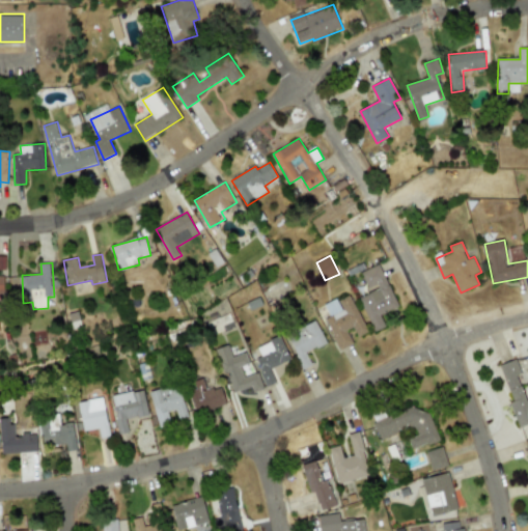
[(400,307),(381,263),(362,273),(371,294),(361,299),(376,332),(387,327),(382,315),(400,307)]
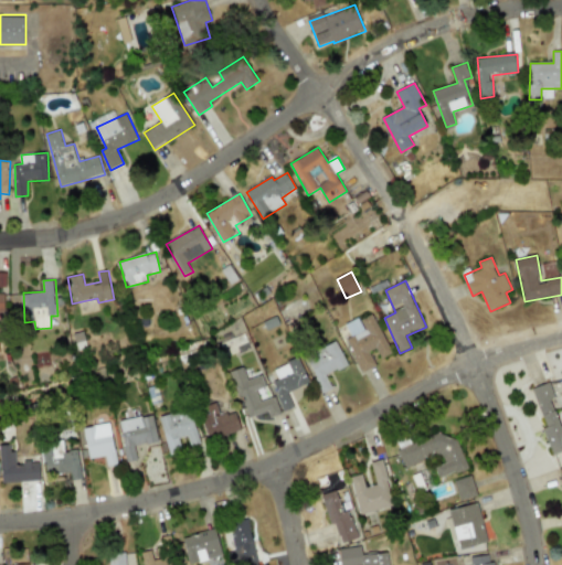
[(363,373),(381,365),(379,361),(393,354),(373,312),(347,326),(352,337),(348,339),(363,373)]
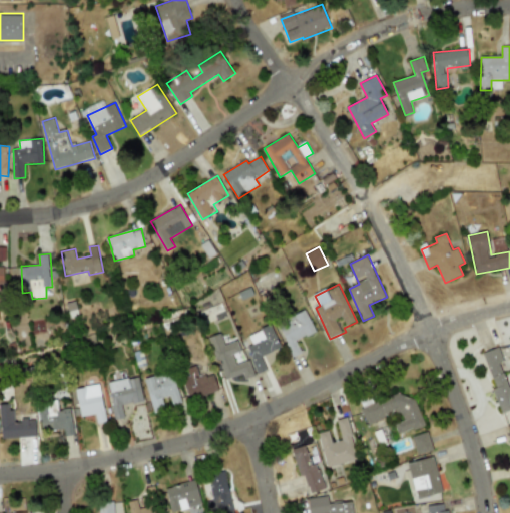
[(297,341),(317,331),(306,310),(278,324),(295,357),(303,353),(297,341)]
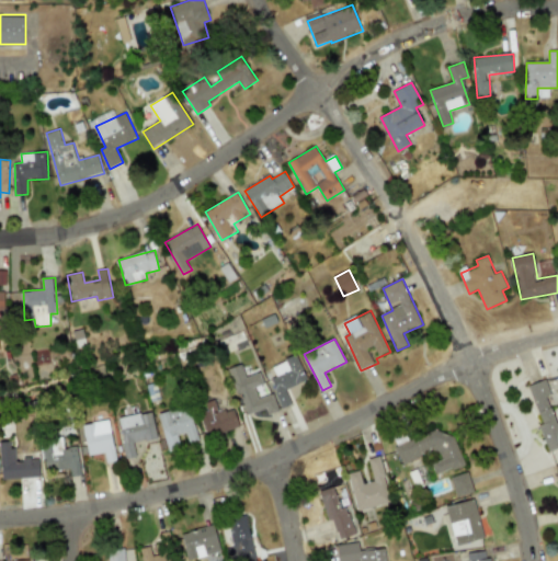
[(308,380),(298,355),(273,366),(277,377),(270,380),(282,409),(294,404),(287,389),(308,380)]
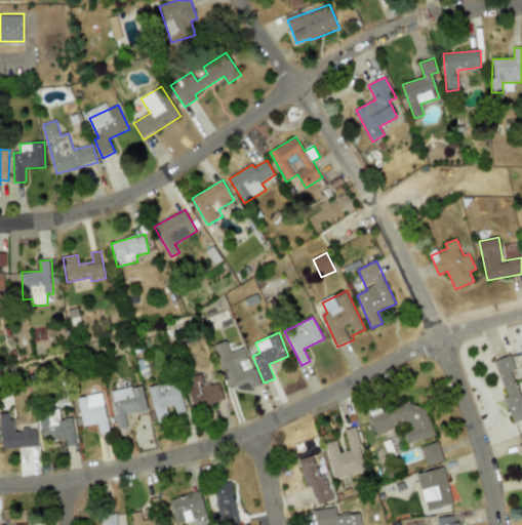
[(215,346),(230,389),(250,381),(252,388),(262,385),(256,368),(243,372),(239,362),(247,359),(244,349),(231,353),(227,341),(215,346)]
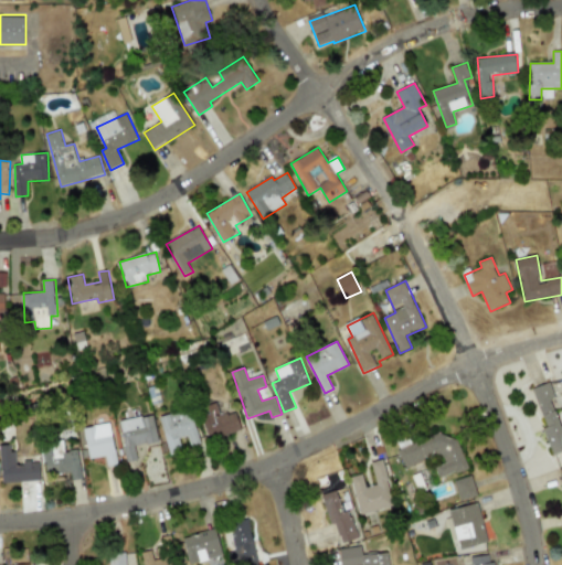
[(533,388),(548,427),(544,428),(554,455),(561,451),(561,423),(552,400),(557,397),(551,382),(533,388)]
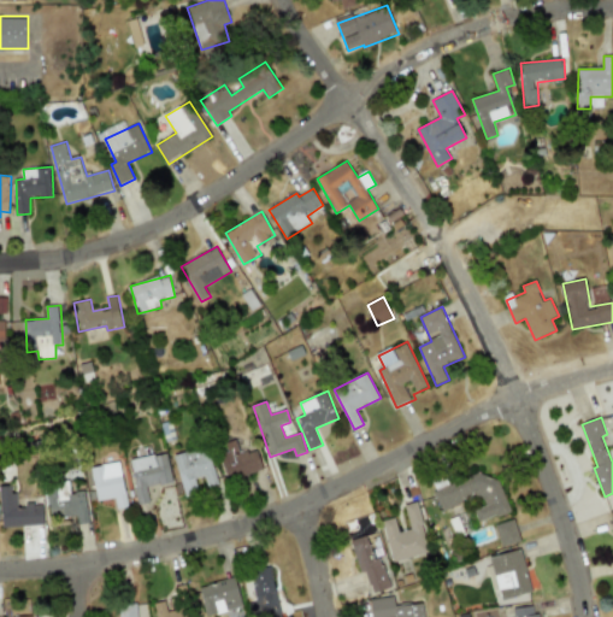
[(257,448),(242,454),(237,442),(218,450),(231,481),(265,469),(257,448)]
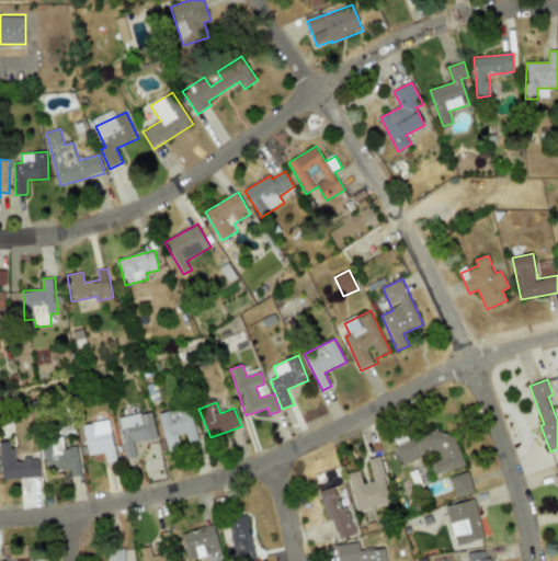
[(200,441),(190,405),(160,414),(171,451),(182,449),(179,435),(188,433),(191,443),(200,441)]
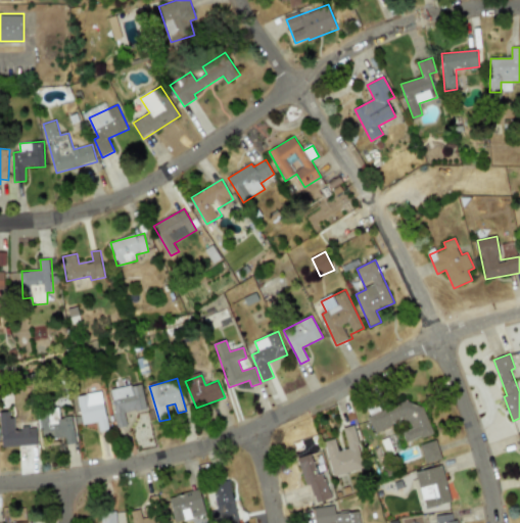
[(111,389),(119,428),(128,426),(126,413),(146,410),(142,384),(111,389)]
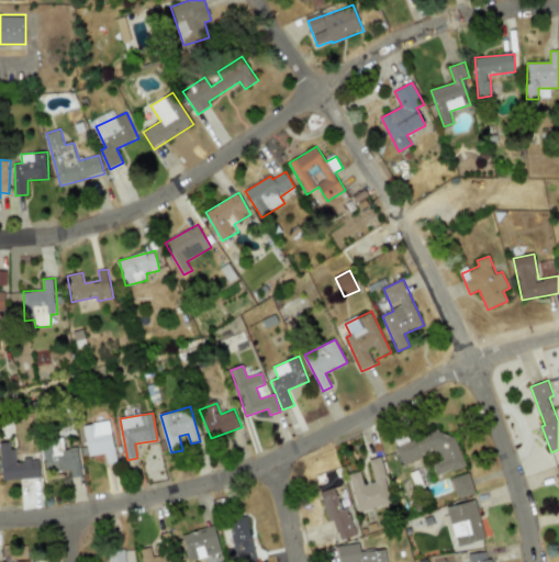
[(116,463),(112,422),(86,425),(89,456),(107,454),(108,464),(116,463)]
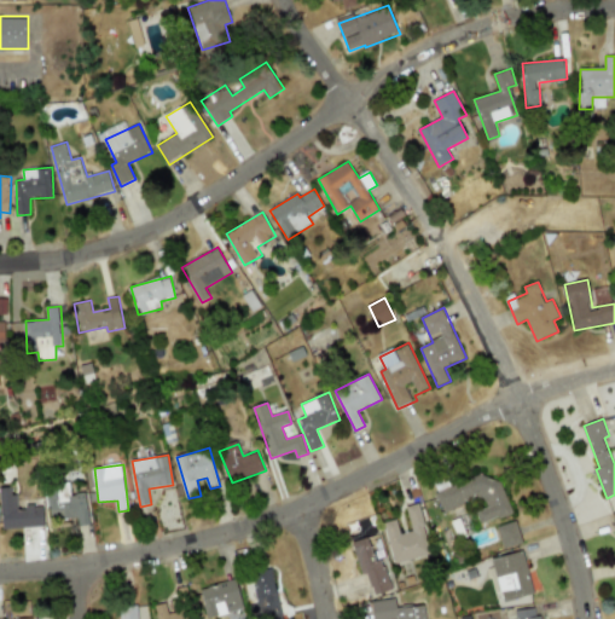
[(444,513),(480,499),(483,509),(476,512),(481,525),(514,513),(498,470),(437,493),(444,513)]
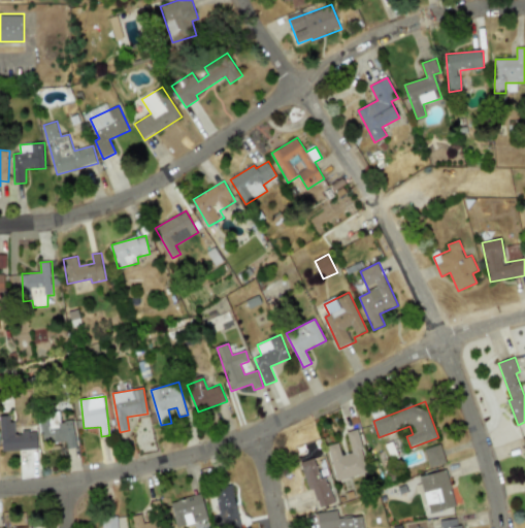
[(75,423),(61,423),(60,411),(41,413),(43,443),(66,442),(66,449),(76,448),(75,423)]
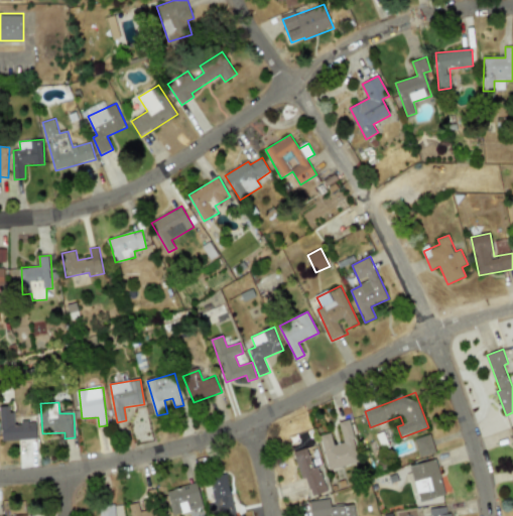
[(1,406),(2,440),(37,439),(36,421),(13,421),(13,406),(1,406)]
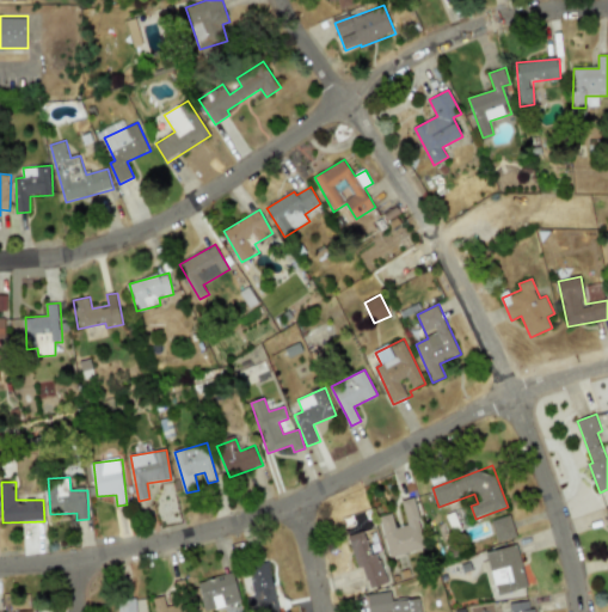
[(392,558),(428,549),(415,497),(401,501),(409,525),(397,528),(393,513),(380,516),(392,558)]
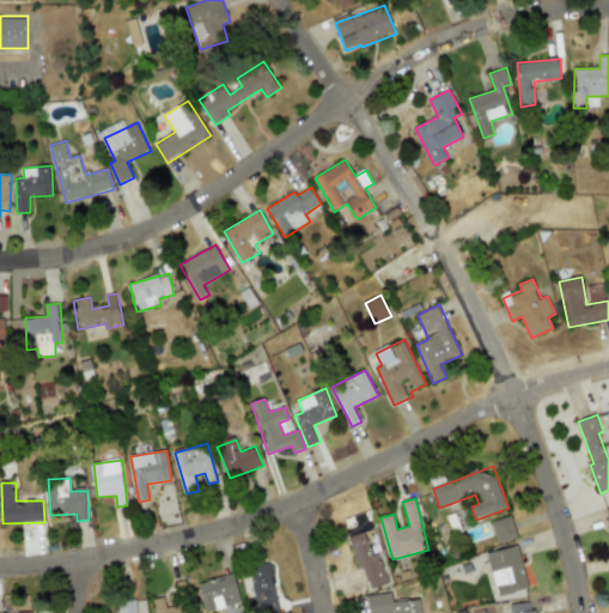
[(519,538),(512,516),(492,522),(499,544),(519,538)]
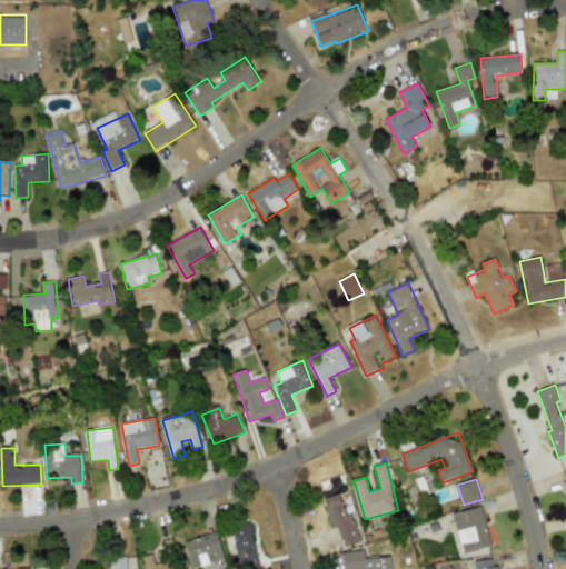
[(345,547),(360,542),(355,512),(345,515),(340,495),(326,497),(333,530),(340,528),(345,547)]
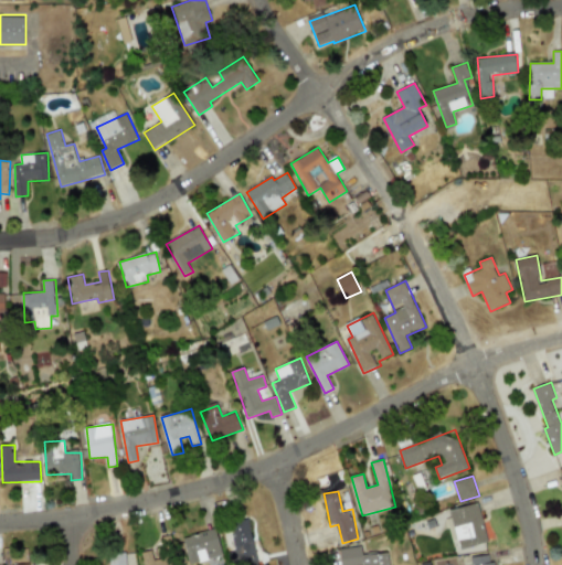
[(489,543),(480,503),(452,509),(459,548),(489,543)]
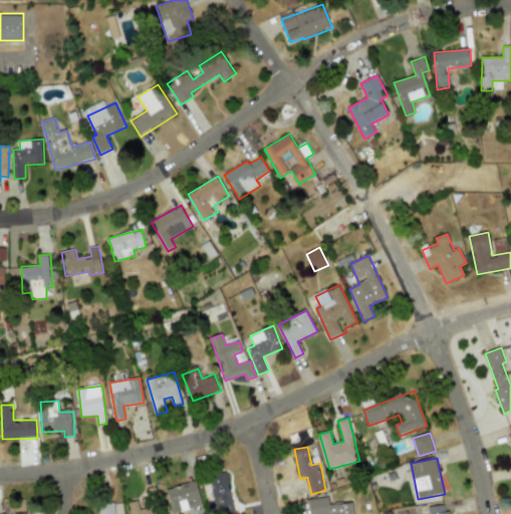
[(210,475),(216,503),(210,504),(212,513),(236,513),(227,472),(210,475)]
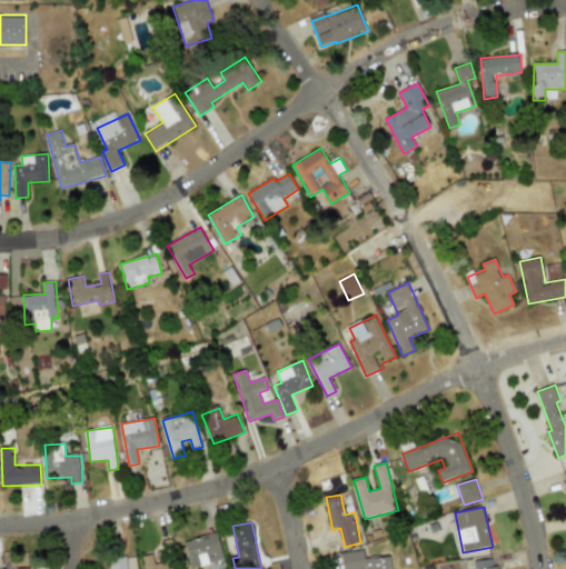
[(186,541),(218,532),(225,559),(211,562),(211,563),(202,567),(201,565),(194,567),(186,541)]
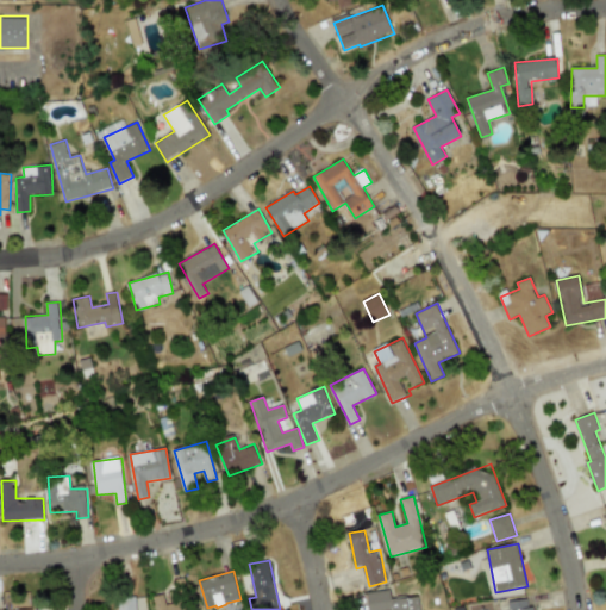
[(422,609),(420,597),(392,599),(391,590),(367,592),(368,609),(422,609)]
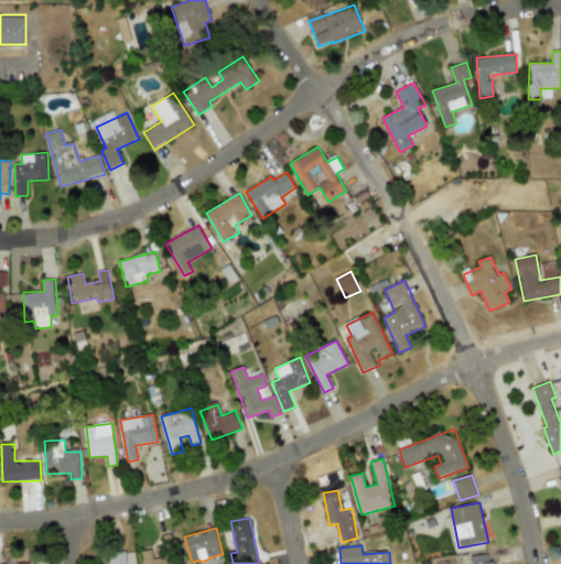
[(175,563),(174,555),(154,559),(153,550),(142,551),(144,563),(175,563)]
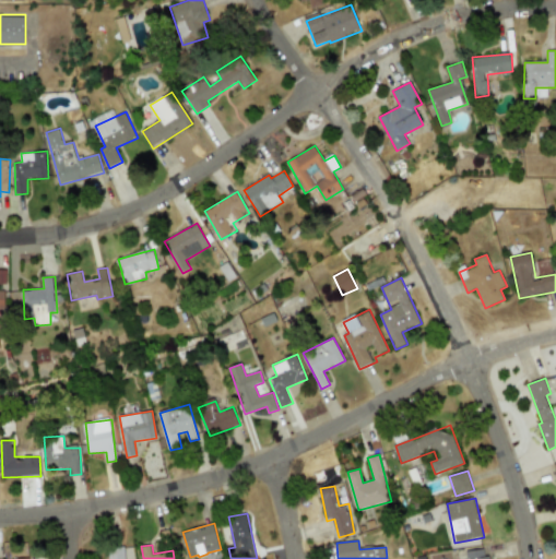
[(108,547),(108,558),(127,558),(127,547),(108,547)]
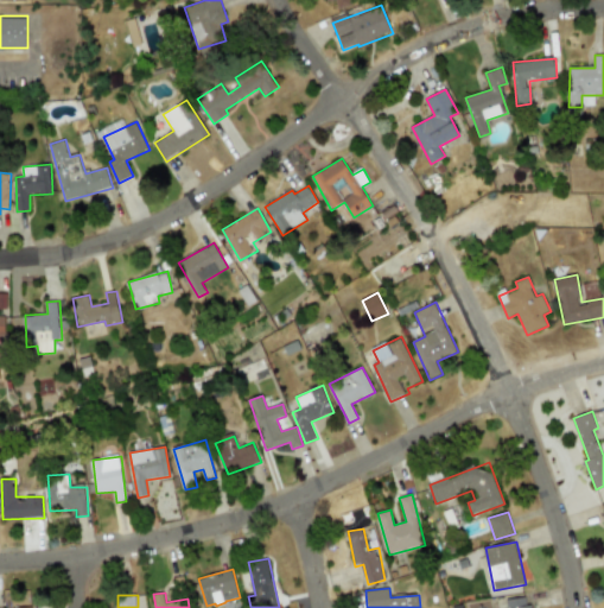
[(531,607),(531,597),(508,599),(509,607),(531,607)]
